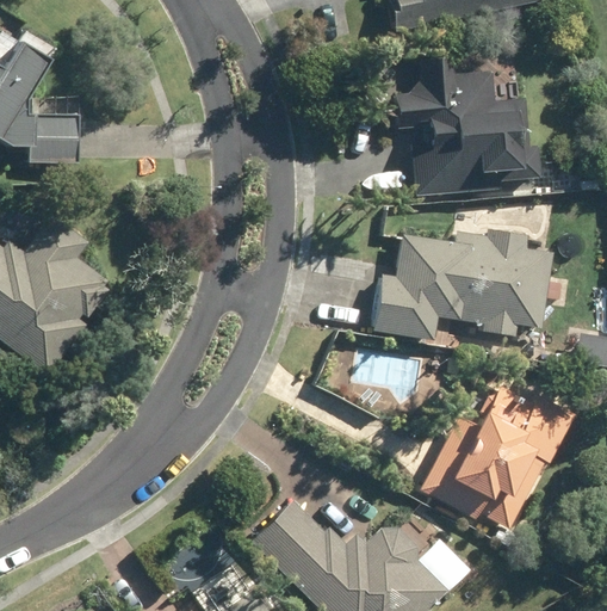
[(385,0),(392,30),(542,0),(385,0)]
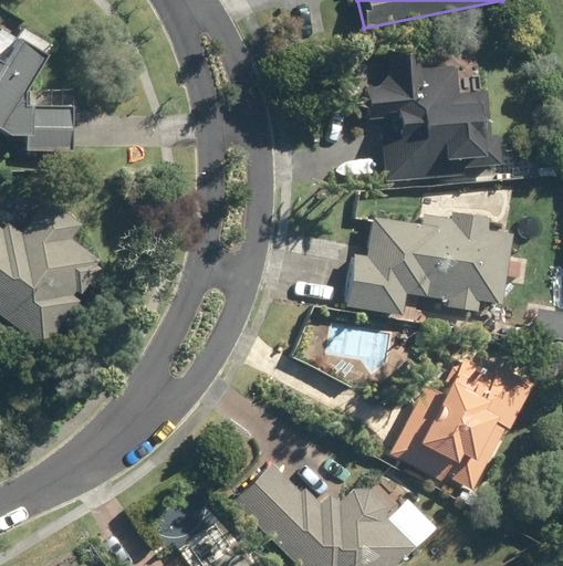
[(17,40),(1,30),(0,31),(0,130),(8,137),(27,137),(27,150),(73,152),(75,100),(21,95),(50,48),(22,31),(17,40)]
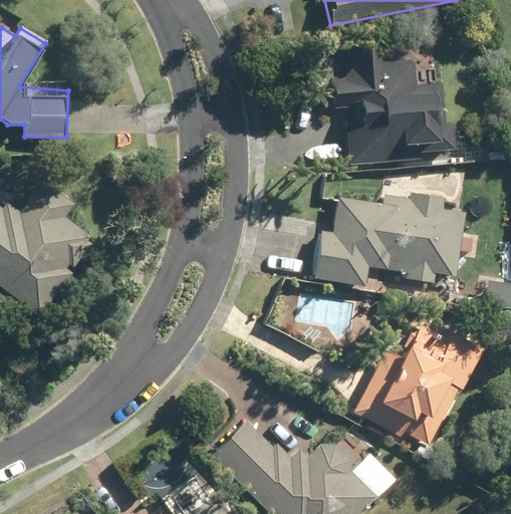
[(329,96),(349,96),(350,164),(414,163),(414,153),(454,152),(453,123),(445,123),(444,83),(413,84),(412,50),(348,51),(328,52),(329,96)]
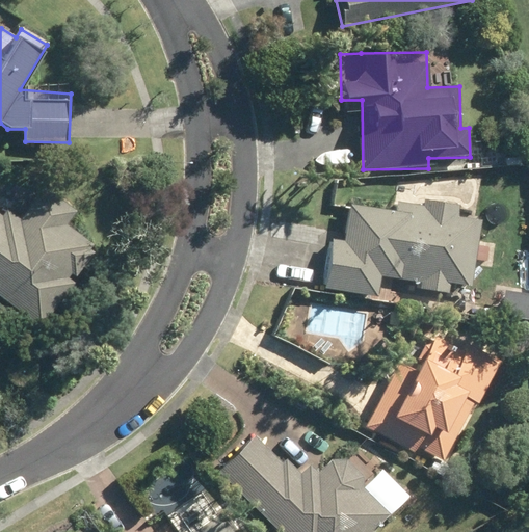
[(45,186),(19,222),(0,208),(0,297),(42,328),(84,270),(99,249),(65,224),(76,210),(45,186)]
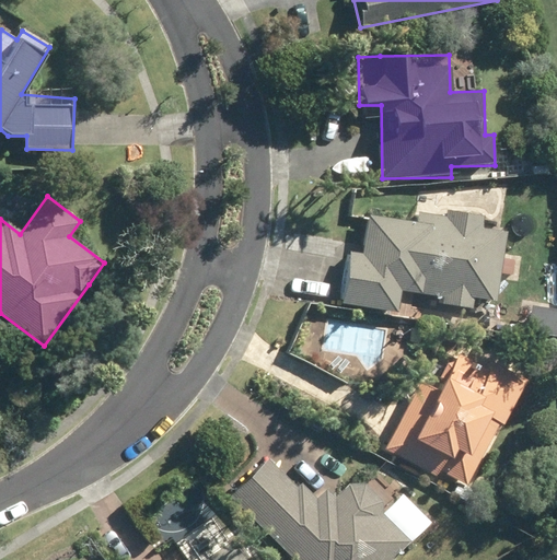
[(520,255),(507,254),(509,230),(484,228),(485,217),(395,209),(394,220),(370,218),(367,252),(352,251),(348,302),(398,307),(399,290),(443,294),(442,305),(476,307),(477,296),(502,300),(505,278),(518,279),(520,255)]
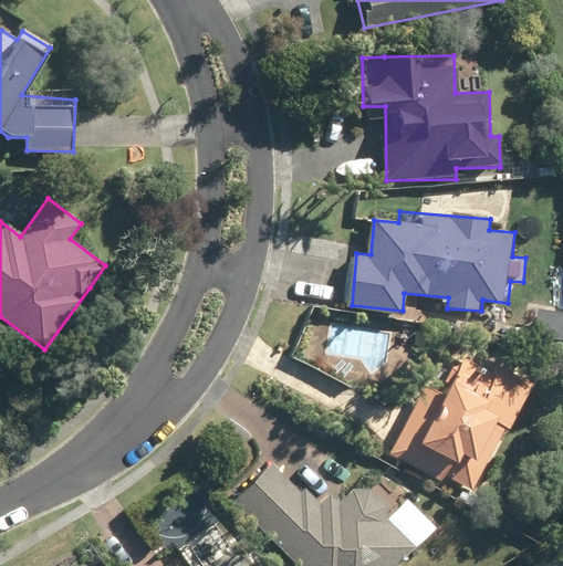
[(562,263),(553,264),(555,308),(562,307),(562,263)]
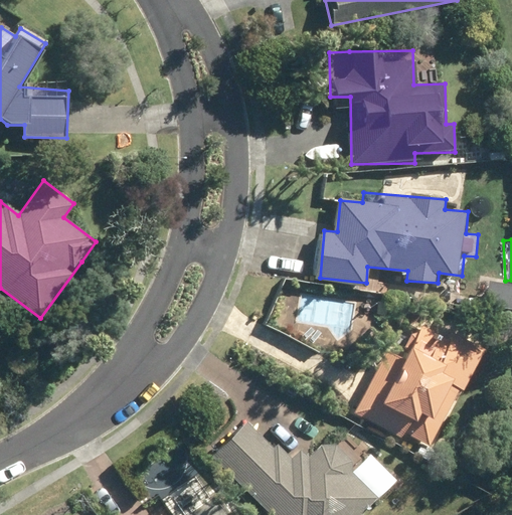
[(354,409),(424,451),(430,454),(450,420),(444,416),(481,353),(410,313),(354,409)]
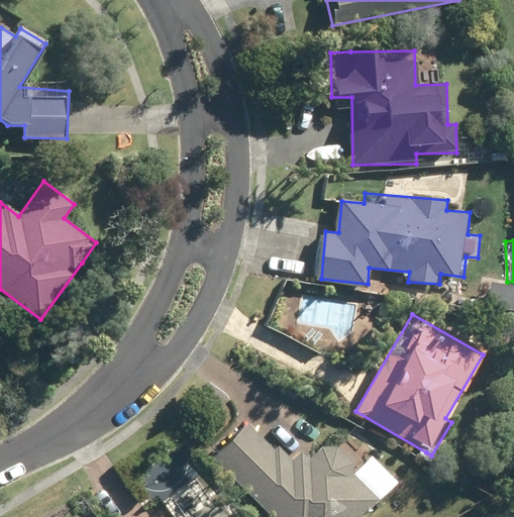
[(303,450),(289,464),(250,424),(214,459),(271,516),(363,516),(378,503),(349,474),(355,468),(330,442),(312,460),(303,450)]
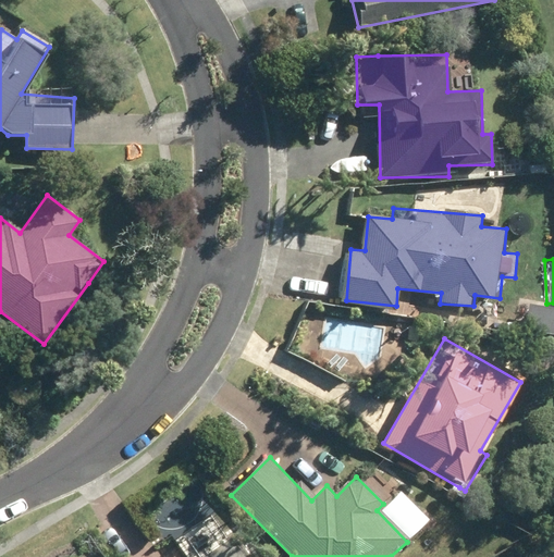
[(172,556),(250,556),(235,535),(206,556),(175,556),(174,556),(172,556)]
